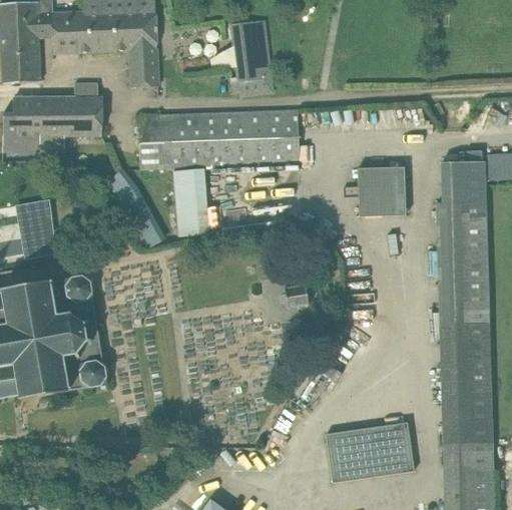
[(34,0),(0,1),(0,35),(2,82),(40,80),(38,36),(51,35),(52,52),(127,48),(129,85),(158,84),(154,7),(153,7),(152,0),(82,0),(83,9),(52,11),(50,0),(34,0)]
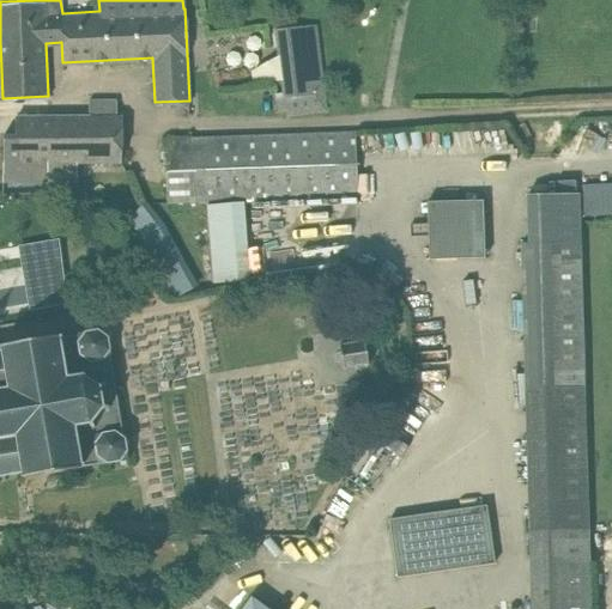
[(315,23),(274,28),(283,96),(284,96),(285,113),(325,109),(315,23)]
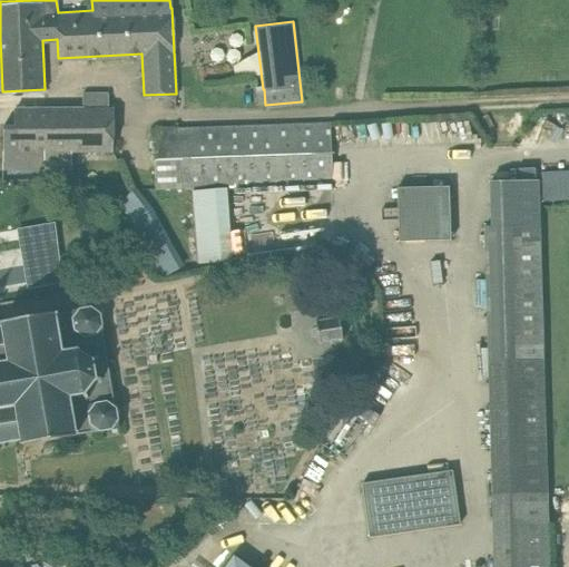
[(45,165),(46,147),(113,148),(114,106),(108,106),(108,91),(104,90),(81,90),(81,106),(13,106),(13,124),(3,124),(3,121),(2,120),(3,165),(45,165)]
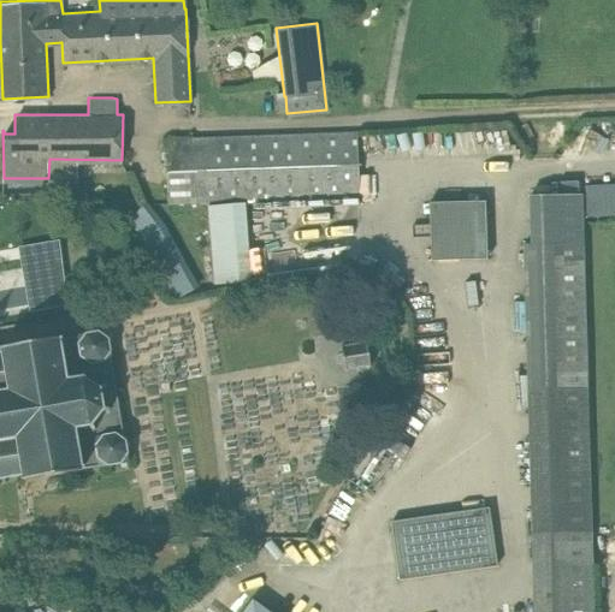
[(164,137),(166,201),(359,195),(356,131),(164,137)]
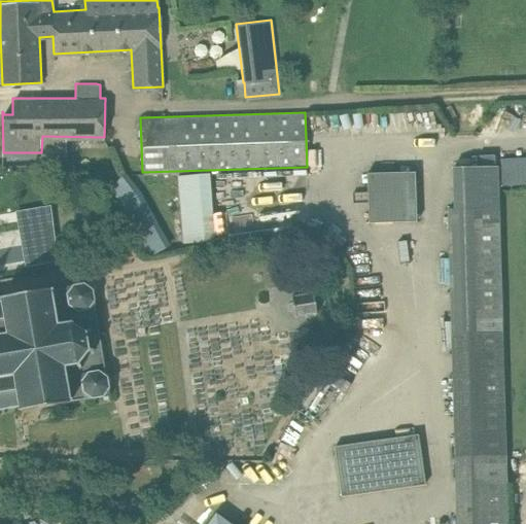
[(453,208),(448,208),(457,523),(507,523),(498,163),(452,165),(453,208)]
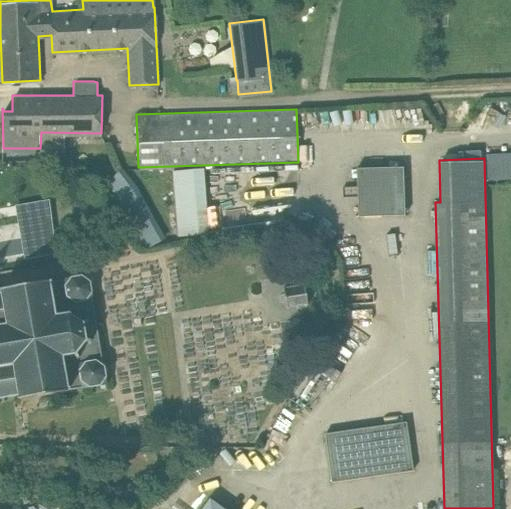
[(174,170),(178,236),(209,234),(205,168),(174,170)]
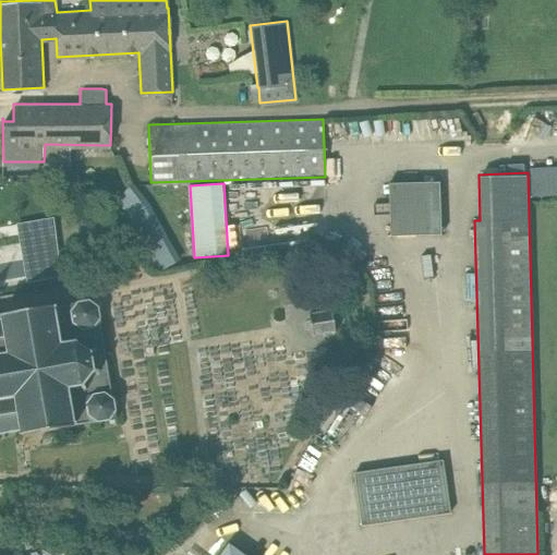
[(392,236),(443,236),(443,183),(392,183),(392,236)]
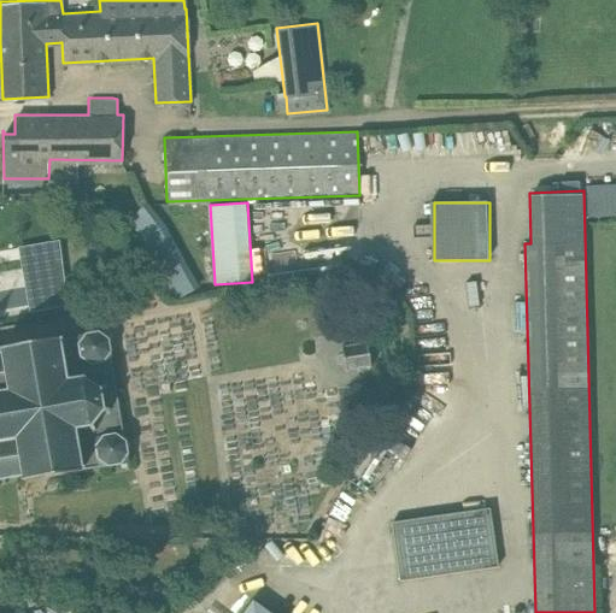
[(156,208),(134,219),(174,294),(194,283),(156,208)]
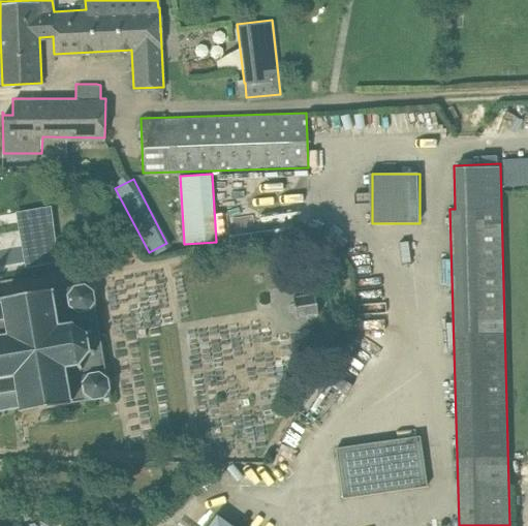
[(0,413),(111,395),(91,281),(0,296),(0,413)]
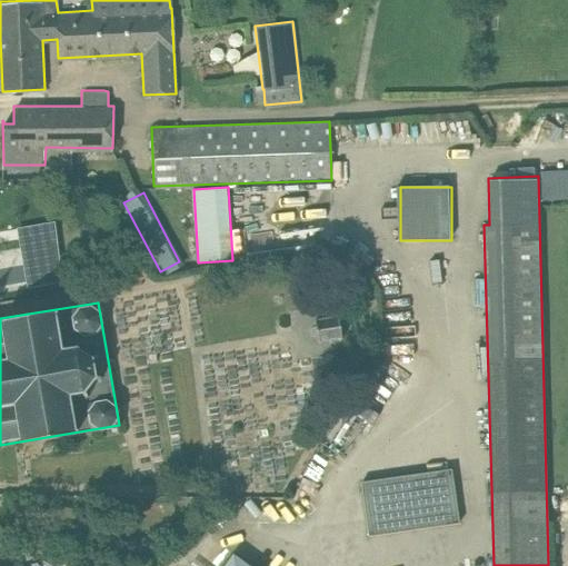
[(317,320),(321,343),(344,338),(340,317),(317,320)]
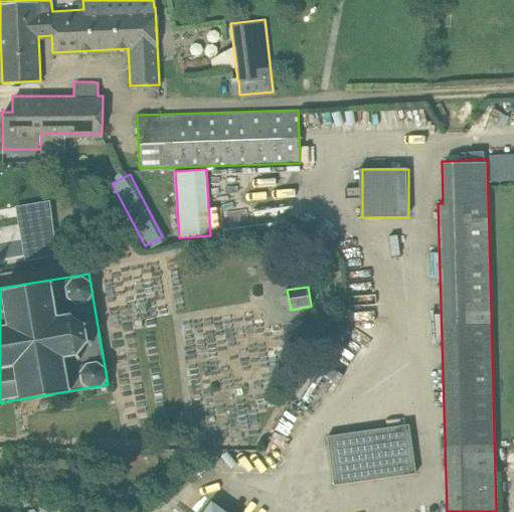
[(327,438),(334,485),(416,473),(409,424),(327,438)]
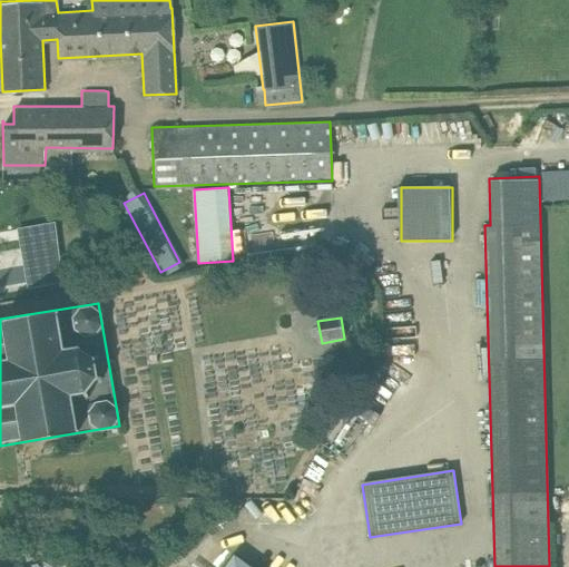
[(249,566),(232,554),(222,566),(249,566)]
